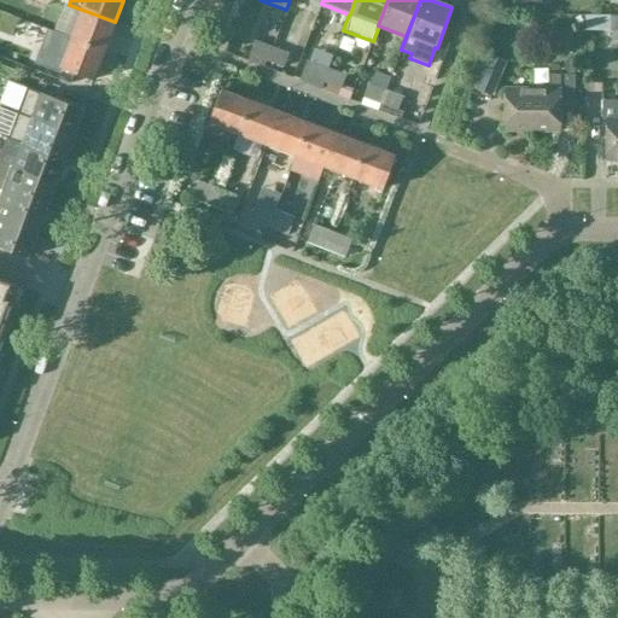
[(104,52),(115,22),(82,10),(71,39),(104,52)]
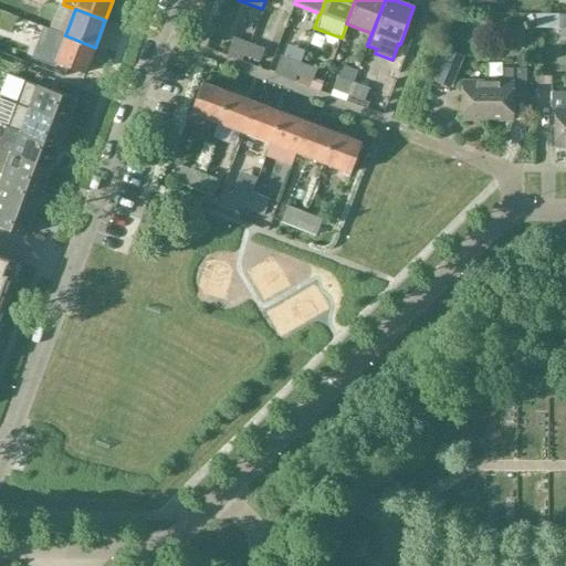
[(565,21),(540,21),(538,40),(565,41),(565,21)]
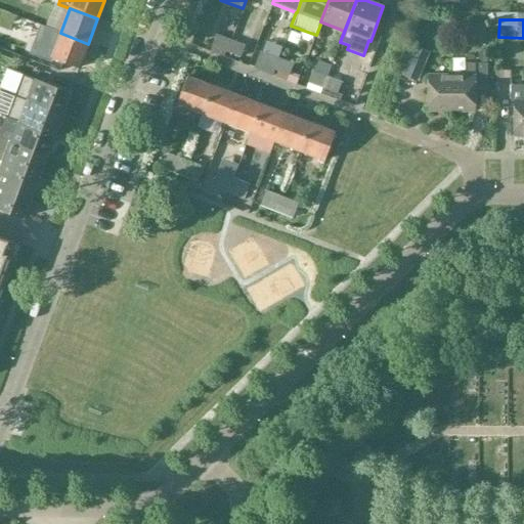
[(78,69),(88,44),(60,33),(50,58),(78,69)]
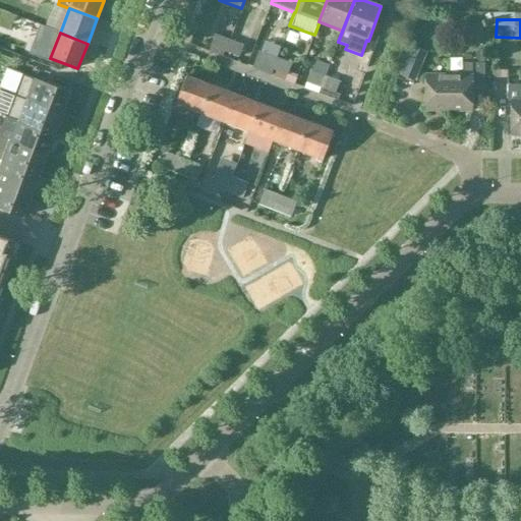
[(223,57),(229,40),(214,35),(208,51),(223,57)]
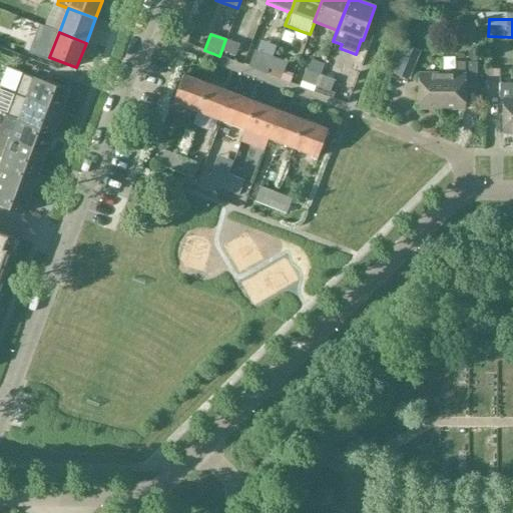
[(233,61),(235,55),(239,45),(225,39),(219,56),(233,61)]
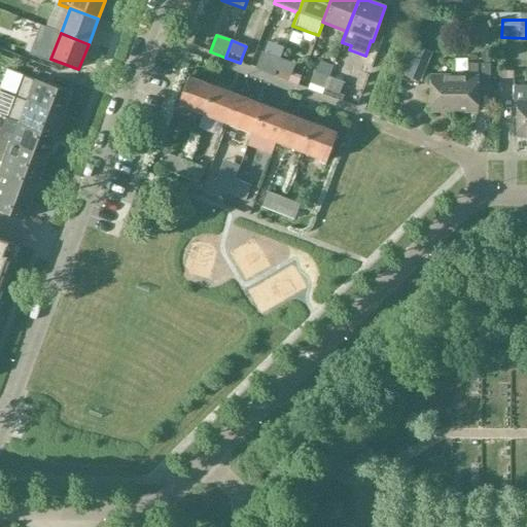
[(406,75),(419,81),(430,55),(417,48),(406,75)]
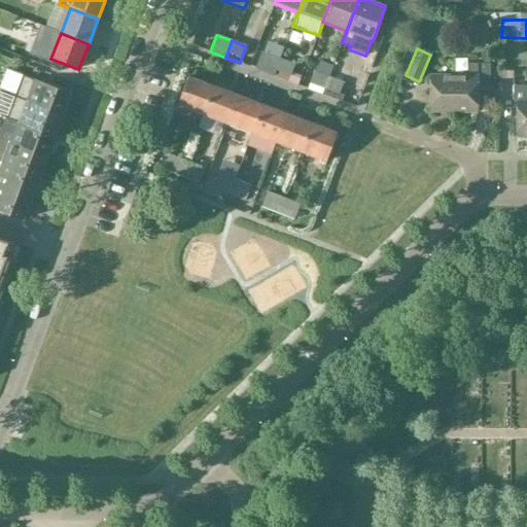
[(280,59),(265,54),(261,51),(255,69),(273,76),(280,59)]
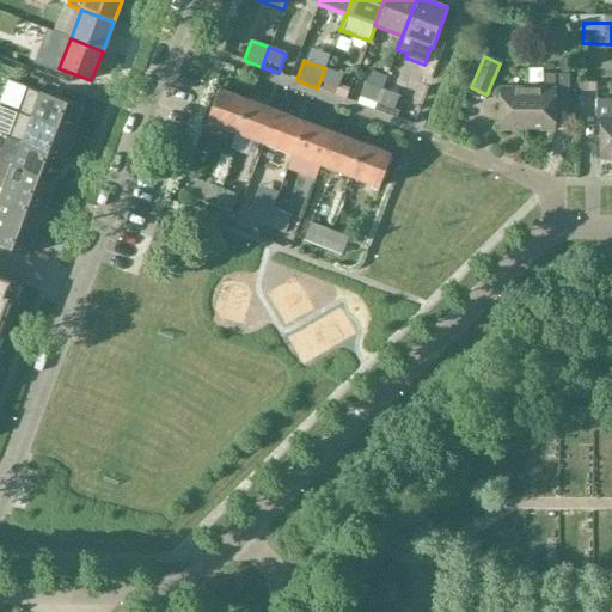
[(335,95),(337,87),(342,74),(325,68),(317,89),(335,95)]
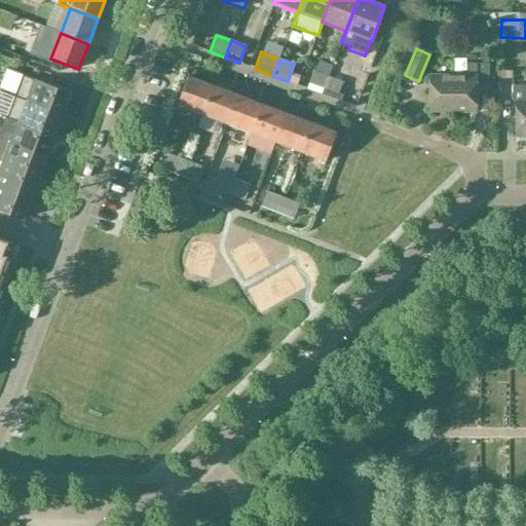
[(452,112),(476,112),(476,86),(488,86),(488,64),(466,64),(466,76),(453,76),(452,112)]
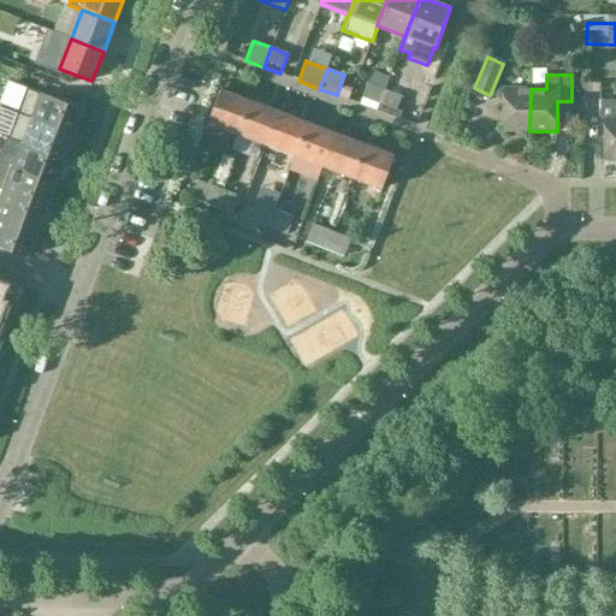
[(360,104),(360,105),(377,111),(384,90),(367,84),(362,96),(360,104)]
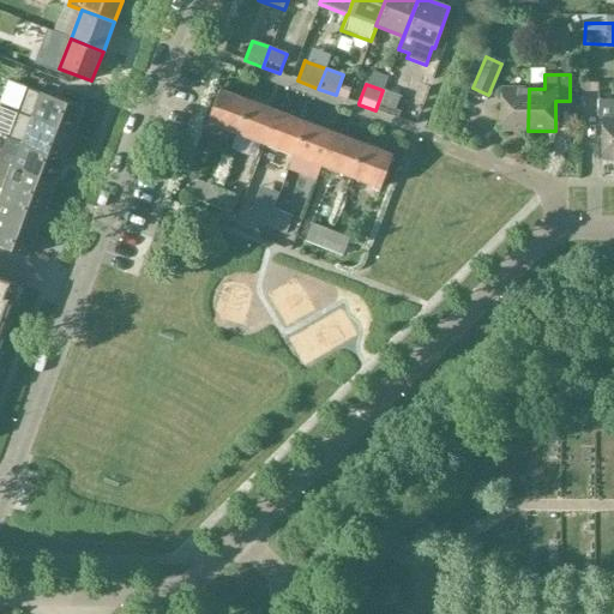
[(17,113),(76,136),(83,118),(82,116),(82,118),(79,116),(82,109),(26,88),(17,113)]
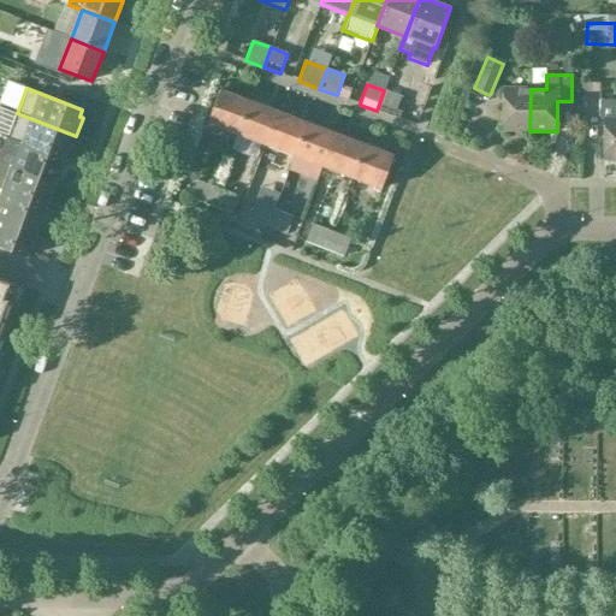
[(529,131),(531,89),(503,89),(502,131),(529,131)]
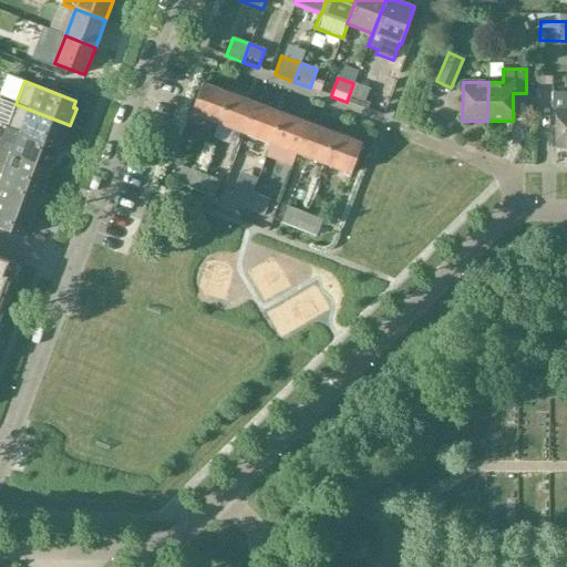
[(218,124),(229,93),(203,83),(191,113),(218,124)]
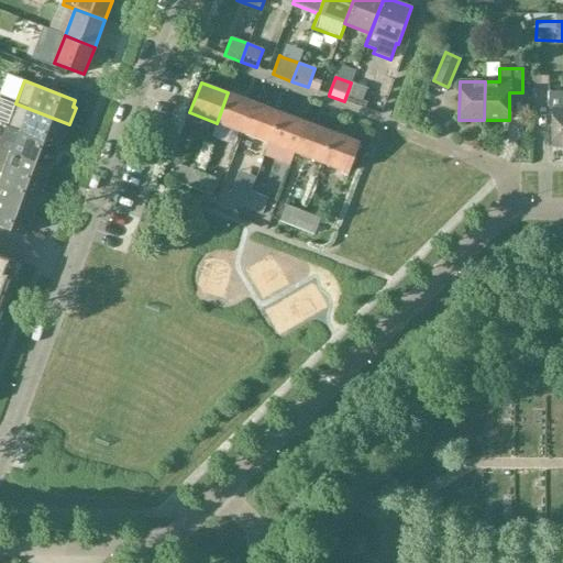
[(367,101),(362,100),(366,88),(351,83),(344,101),(364,109),(367,101)]
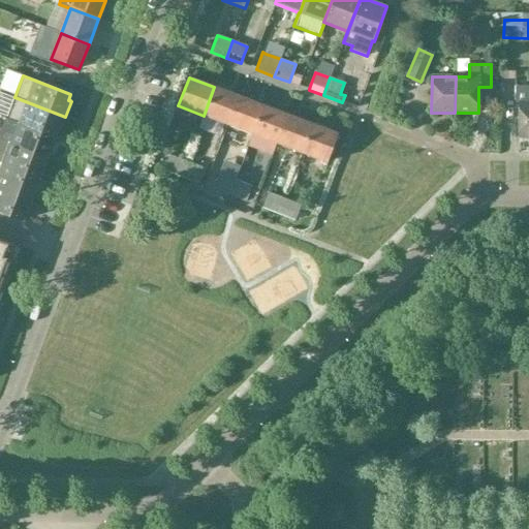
[(514,78),(500,78),(499,115),(512,116),(514,78)]
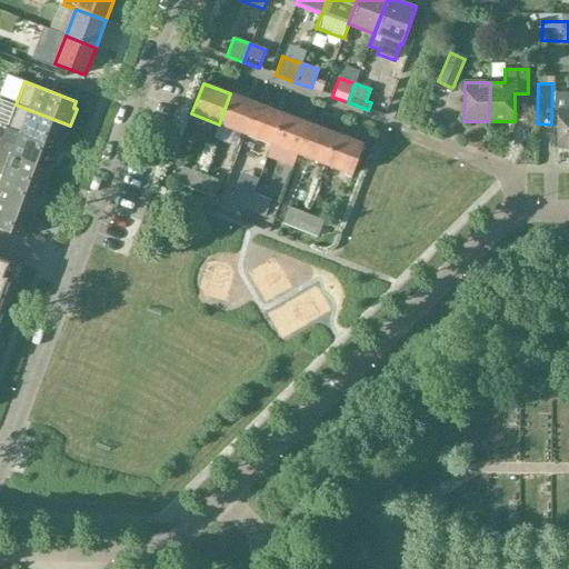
[(245,135),(256,103),(230,93),(219,125),(245,135)]
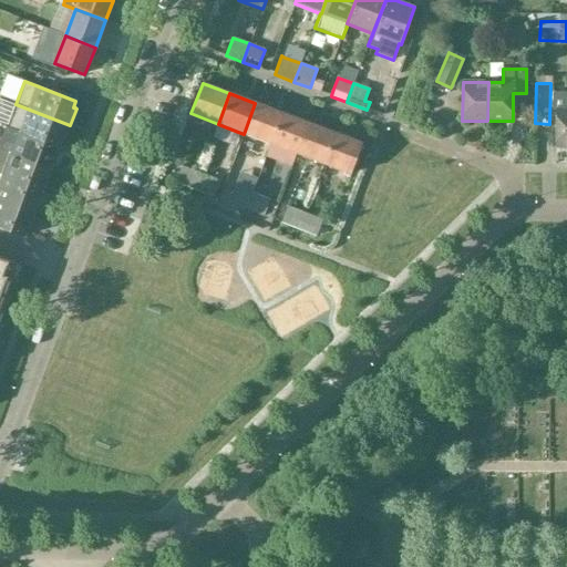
[(566,109),(566,110),(566,93),(552,93),(552,111),(556,111),(555,148),(566,147),(566,109)]
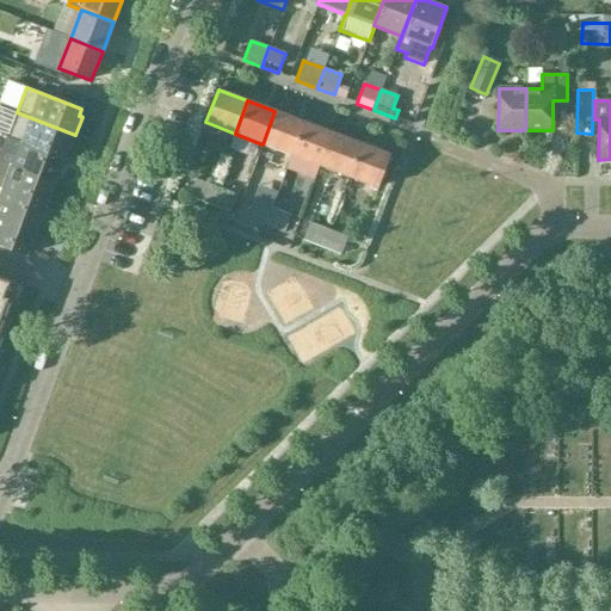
[(291,155),(304,122),(275,111),(263,144),(291,155)]
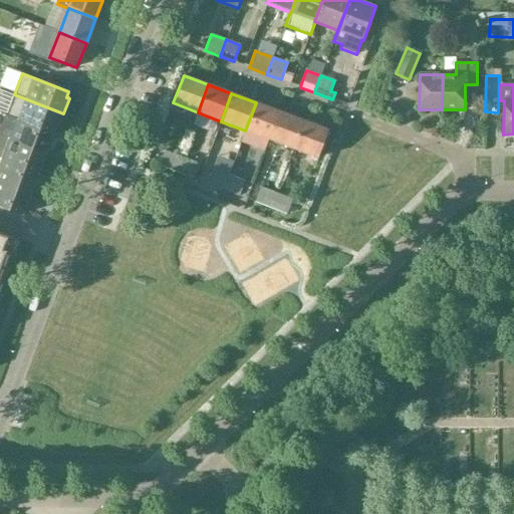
[(57,130),(63,113),(14,94),(6,115),(17,119),(18,119),(53,133),(55,127),(56,127),(56,129),(57,130)]
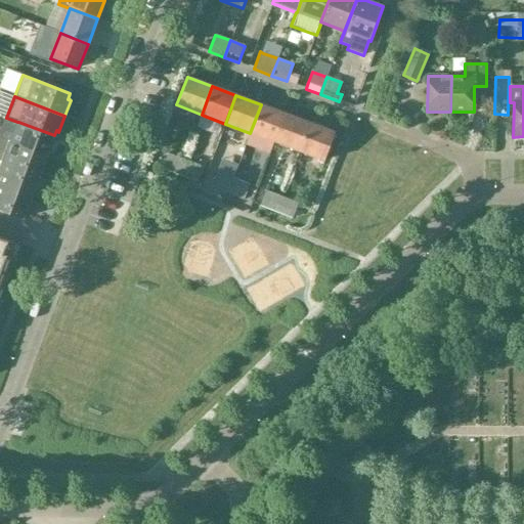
[(274,142),(286,114),(261,104),(250,133),(274,142)]
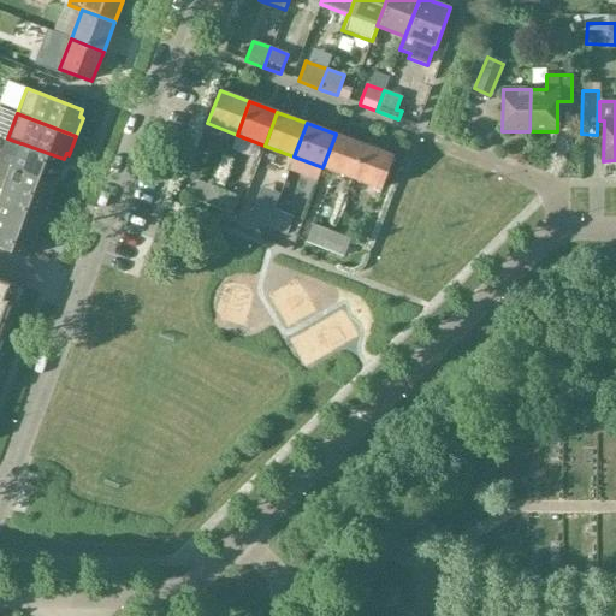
[(351,178),(363,144),(336,134),(323,167),(351,178)]
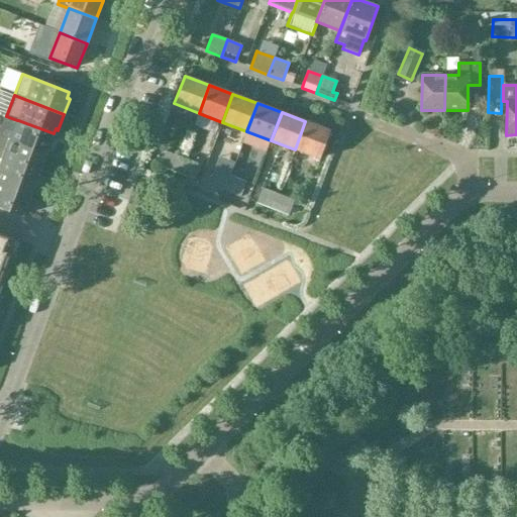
[(52,139),(54,133),(18,120),(17,120),(10,140),(48,154),(55,139),(54,138),(53,139),(52,139)]
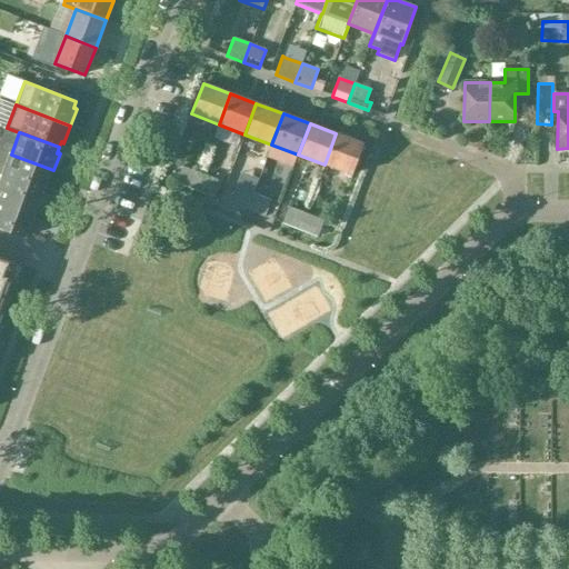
[(336,133),(325,165),(351,175),(362,143),(336,133)]
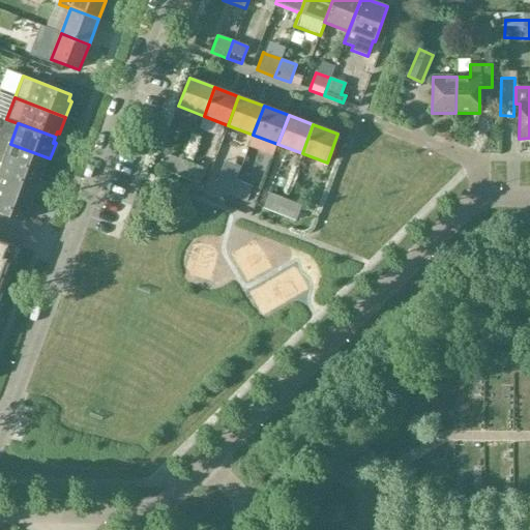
[(43,175),(50,158),(10,144),(2,165),(38,178),(40,173),(42,174),(43,175)]
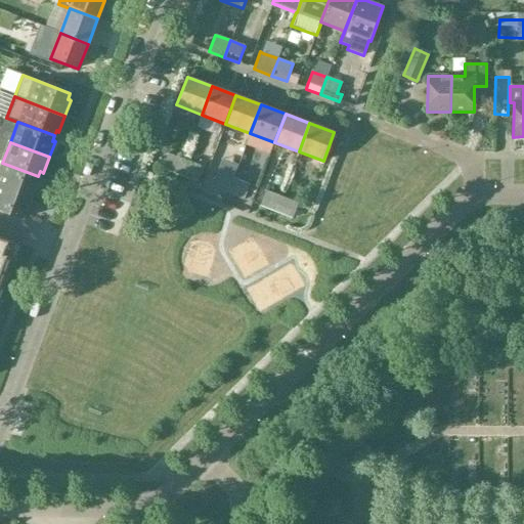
[(184,160),(168,154),(162,169),(178,175),(184,160)]
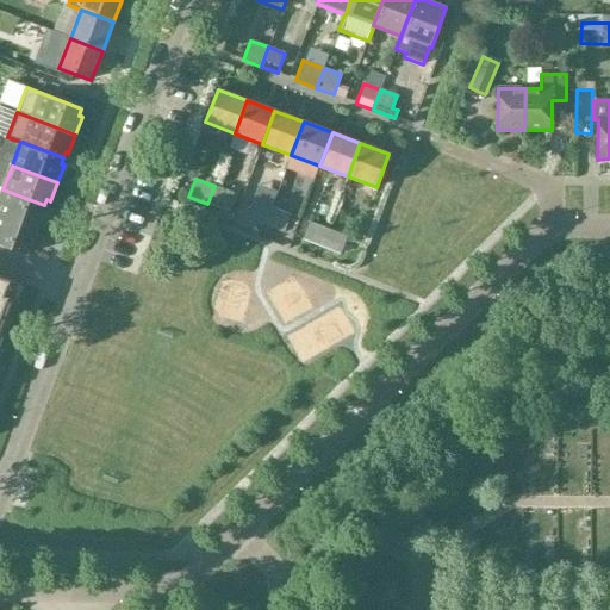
[(226,212),(230,201),(234,193),(215,186),(207,204),(226,212)]
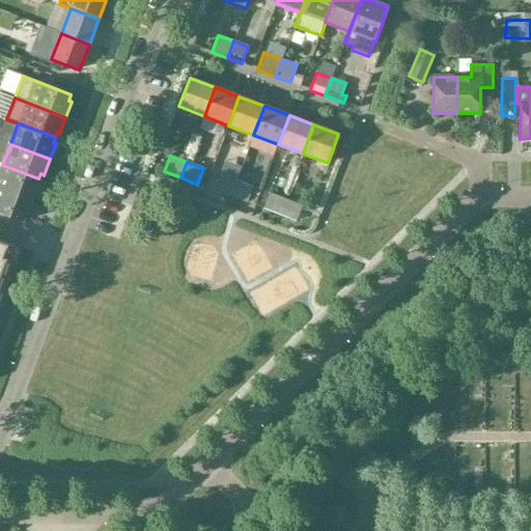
[(2,165),(0,171),(0,188),(33,201),(39,185),(38,185),(38,186),(36,185),(38,178),(2,165)]
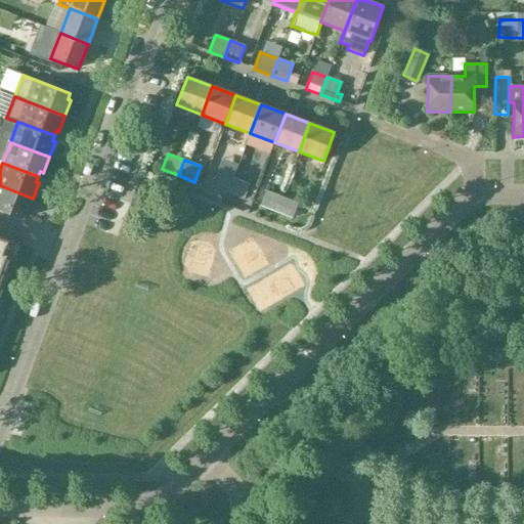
[(227,193),(233,178),(216,172),(211,187),(227,193)]
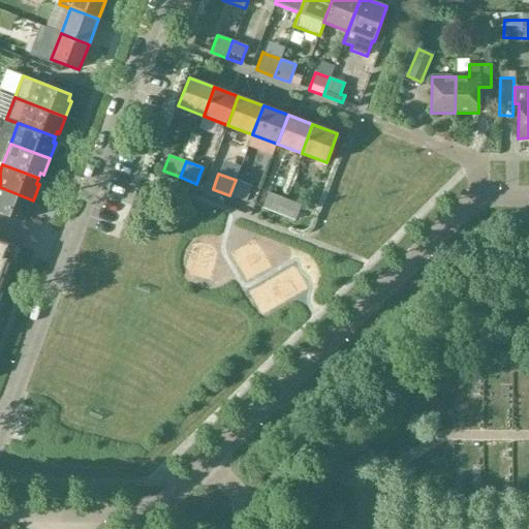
[(236,180),(229,195),(246,201),(249,194),(252,187),(236,180)]
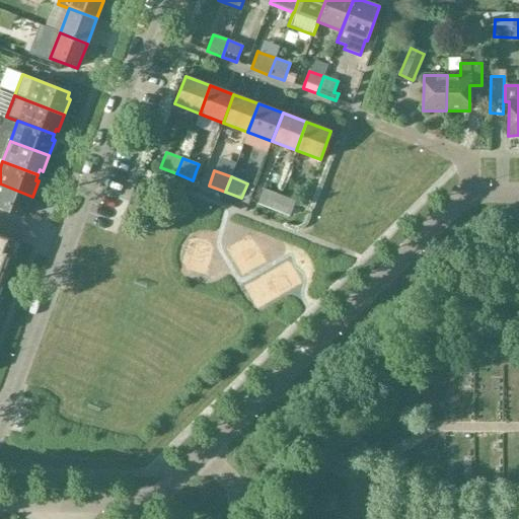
[(27,212),(32,197),(0,183),(0,208),(22,216),(24,210),(26,211),(25,212),(27,212)]
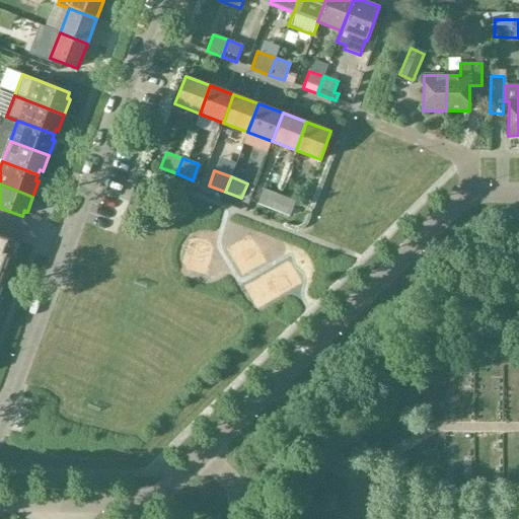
[(263,189),(260,196),(257,204),(274,210),(279,195),(263,189)]
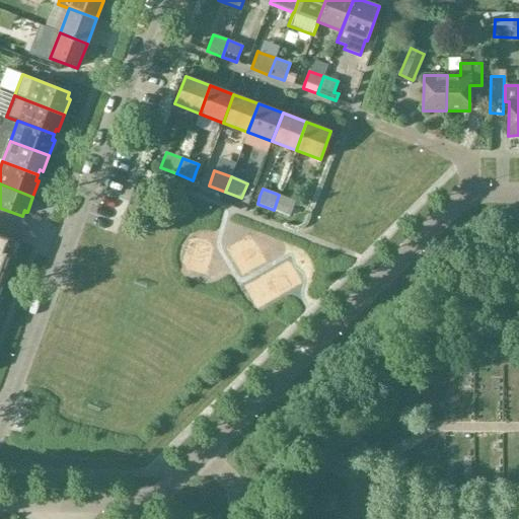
[(295,201),(279,195),(274,210),(290,216),(295,201)]
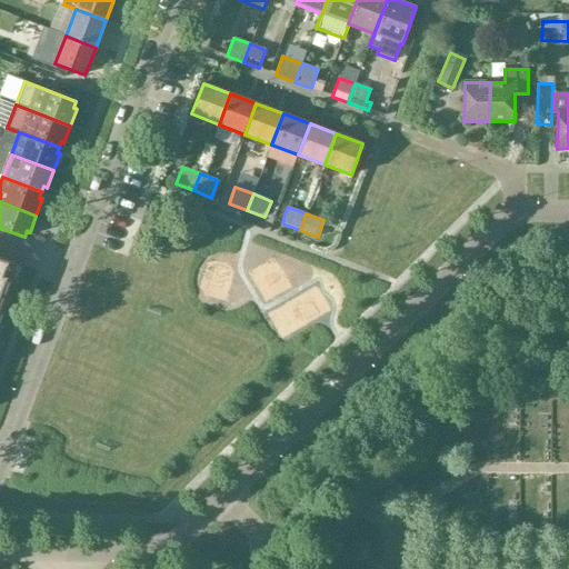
[(15,282),(21,267),(0,258),(0,321),(3,313),(0,311),(0,299),(8,279),(15,282)]
